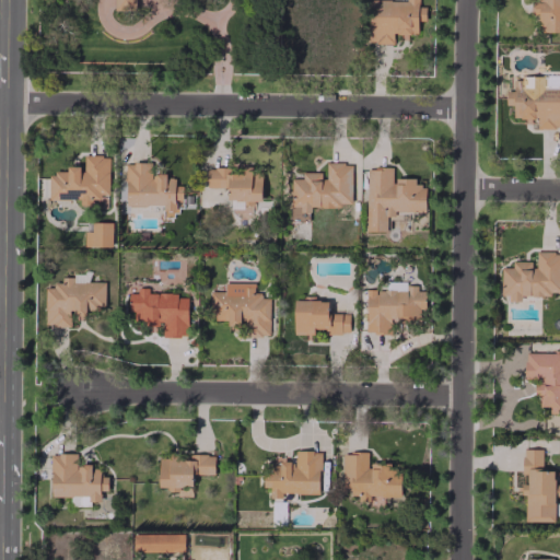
[(115,0),(115,9),(136,10),(136,0),(115,0)]
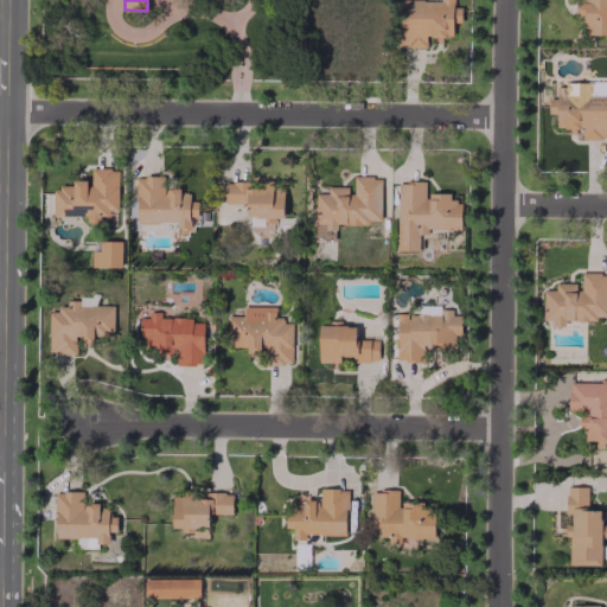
[(398,0),(398,48),(426,46),(426,37),(439,37),(452,37),(452,23),(461,23),(461,7),(453,7),(453,0),(398,0)]
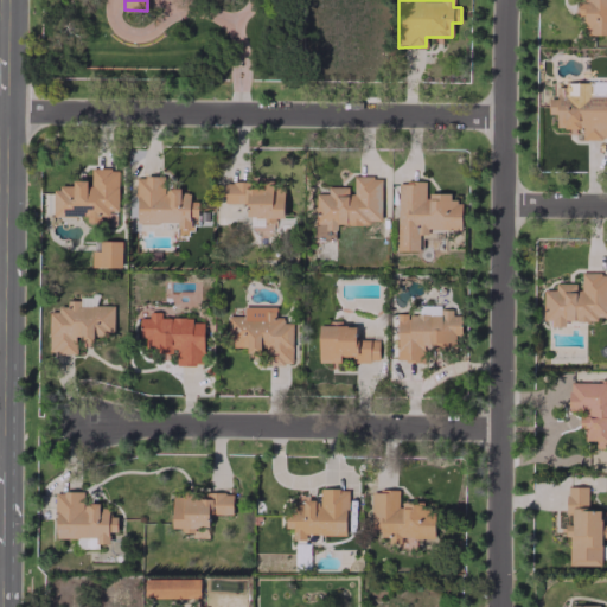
[(606,34),(606,0),(568,0),(574,0),(574,16),(582,16),(582,34),(606,34)]
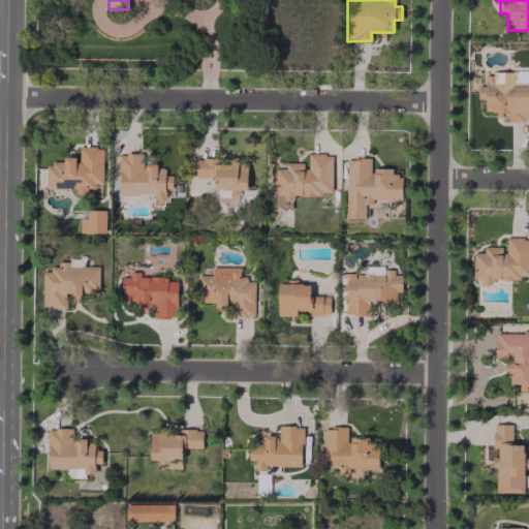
[(528,80),(495,81),(495,75),(485,75),(485,86),(477,86),(477,99),(484,99),(485,112),(497,112),(497,113),(506,113),(507,121),(528,120),(528,80)]
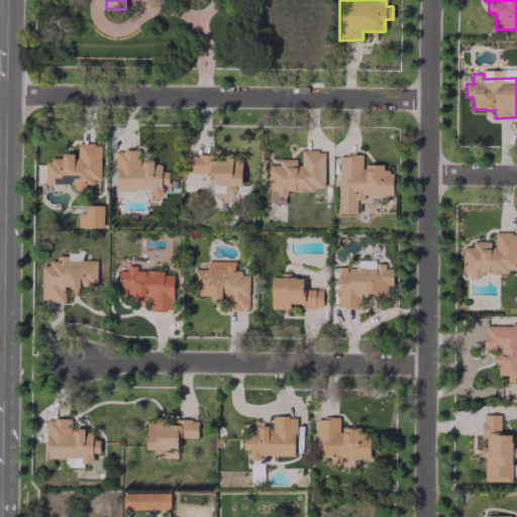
[(45,185),(73,184),(73,190),(85,190),(85,181),(100,181),(100,143),(77,143),(77,154),(62,154),(62,160),(44,160),(45,185)]
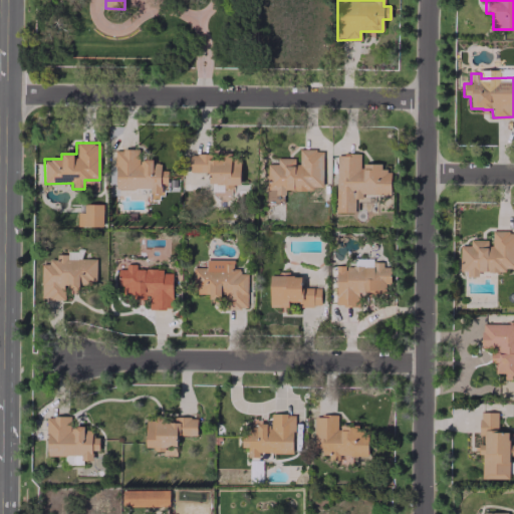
[(267,164),(266,202),(284,202),(284,190),(313,191),(313,187),(322,187),(322,151),(297,150),(297,159),(277,158),(277,164),(267,164)]
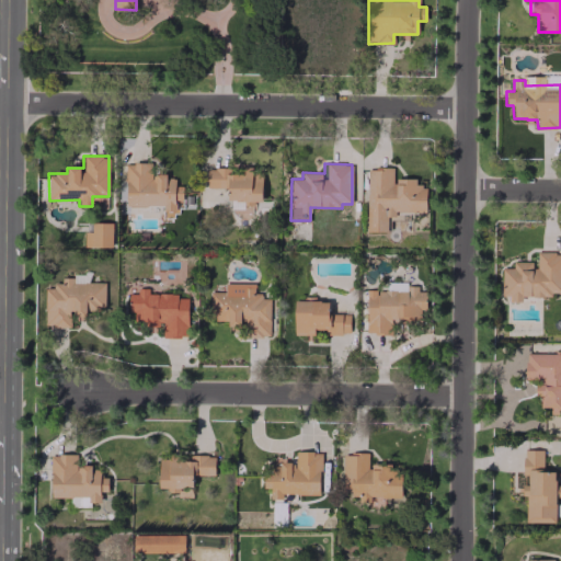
[(206,189),(229,187),(229,210),(253,210),(253,202),(262,202),(262,172),(252,172),(252,169),(206,170),(206,189)]
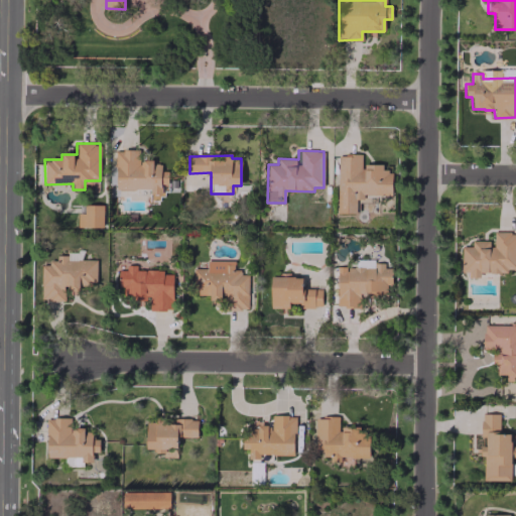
[(338,213),(356,214),(356,196),(391,196),(392,170),(382,170),(382,164),(361,164),(361,155),(338,155),(338,213)]
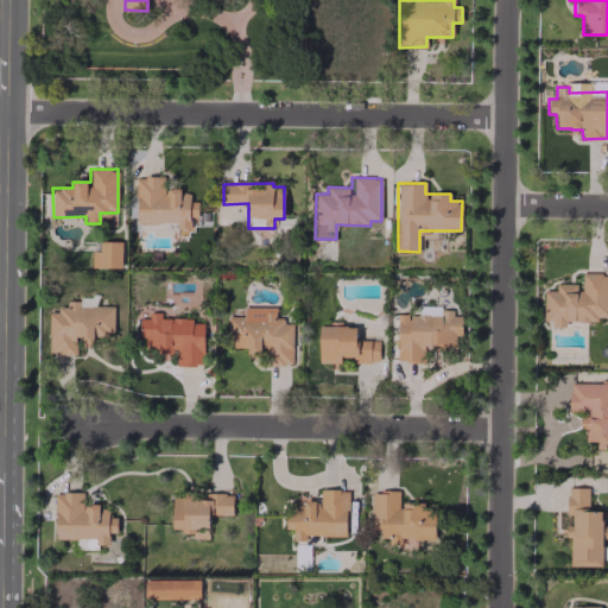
[(121,268),(121,241),(99,241),(99,251),(92,251),(92,267),(121,268)]
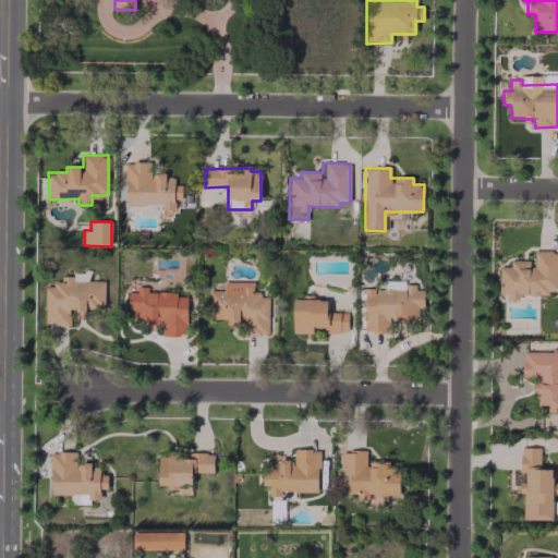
[(557,291),(557,251),(532,251),(532,261),(510,261),(510,267),(499,267),(498,298),(518,298),(518,294),(549,295),(549,291),(557,291)]
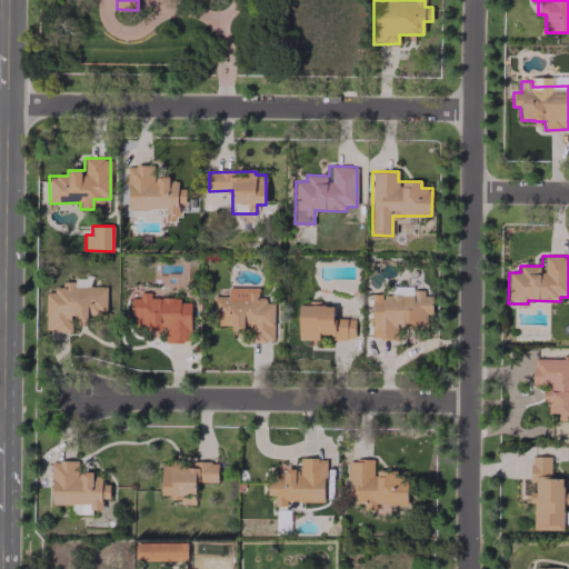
[(213,326),(230,326),(231,335),(247,335),(247,341),(273,341),(273,300),(258,300),(258,287),(228,288),(228,296),(213,296),(213,326)]
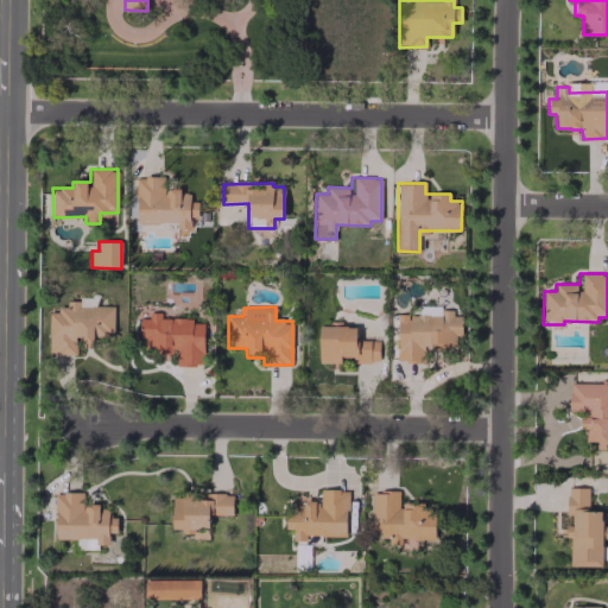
[(397,315),(398,362),(424,361),(424,347),(455,346),(455,336),(461,336),(461,312),(441,312),(441,315),(397,315)]
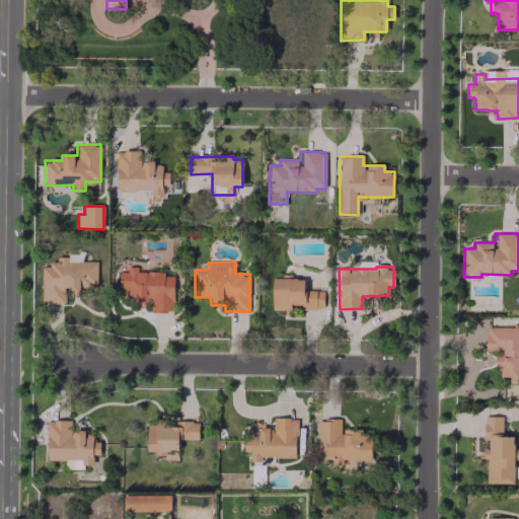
[(173,273),(136,272),(136,270),(119,269),(119,289),(124,289),(124,297),(134,297),(134,301),(150,301),(150,312),(172,312),(173,273)]
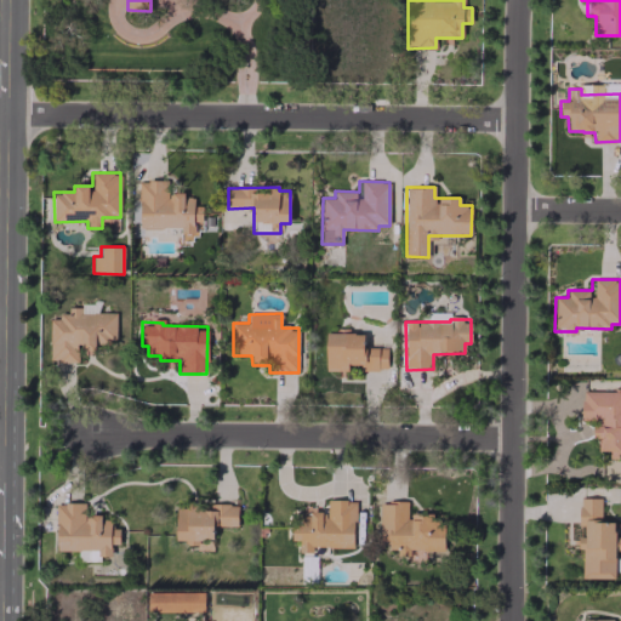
[(347,371),(347,364),(360,364),(360,369),(387,370),(387,347),(363,347),(363,334),(326,332),(325,371),(347,371)]
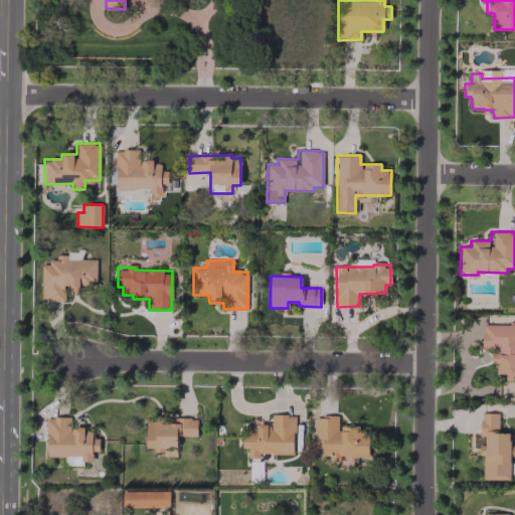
[(514,324),(482,325),(482,350),(488,350),(488,362),(497,362),(497,374),(505,374),(505,380),(514,379),(514,324)]
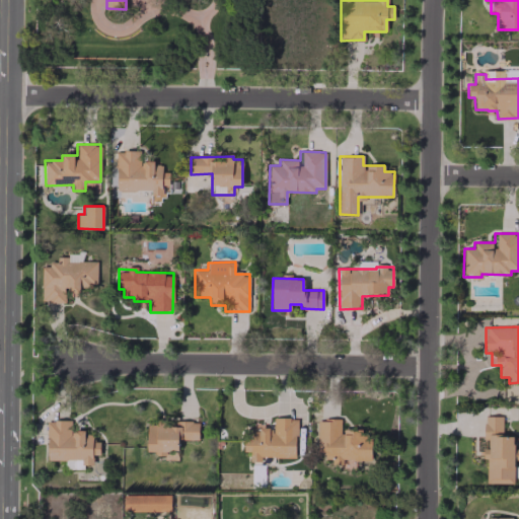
[(486,484),(513,484),(514,436),(502,436),(502,417),(484,417),(484,440),(488,440),(488,453),(479,452),(479,456),(487,456),(486,484)]
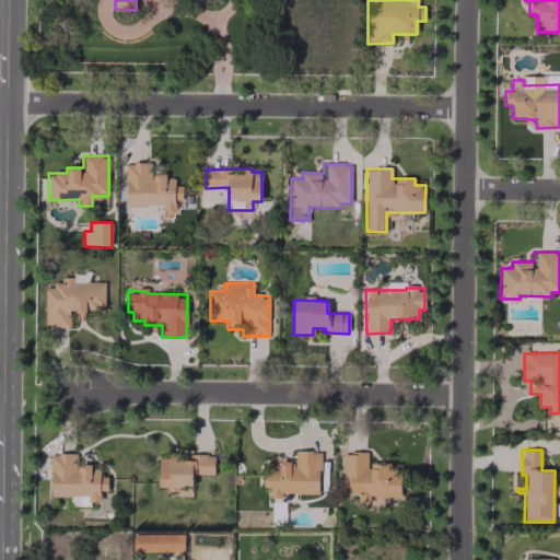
[(318,493),(319,452),(293,451),(293,458),(270,457),(270,470),(263,470),(261,487),(270,487),(269,498),(282,499),(282,492),(318,493)]
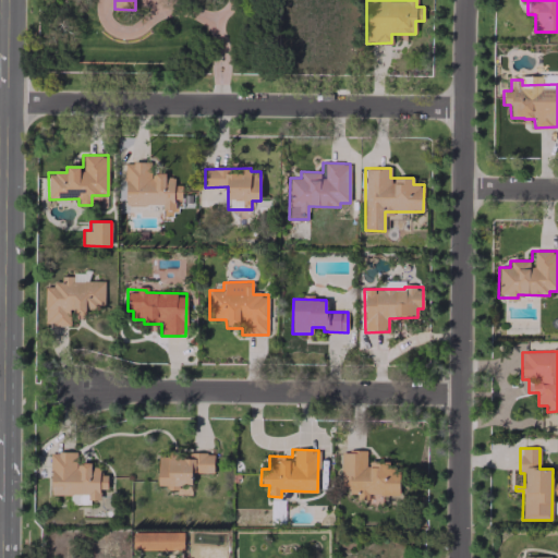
[(51,495),(71,495),(71,505),(91,504),(91,500),(99,499),(99,489),(107,488),(107,474),(99,474),(99,468),(91,468),(91,463),(76,463),(75,451),(50,452),(51,495)]
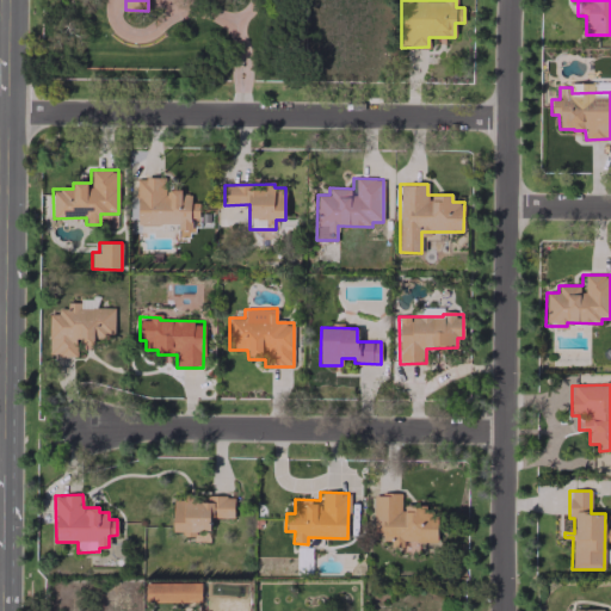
[(436,541),(437,514),(425,514),(425,506),(401,505),(401,494),(374,494),(372,538),(390,538),(390,547),(402,547),(402,541),(436,541)]
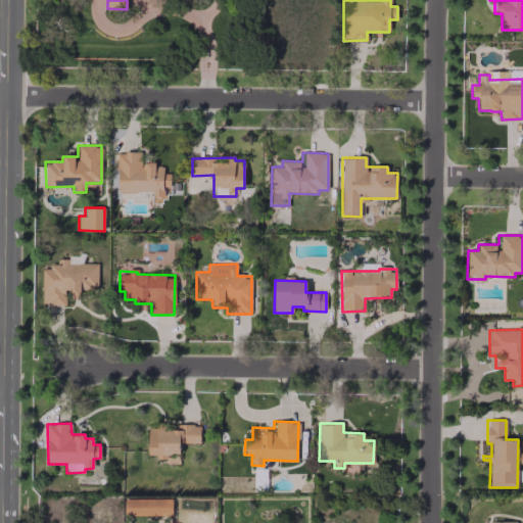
[(199,443),(199,424),(176,424),(176,427),(148,427),(147,455),(156,455),(156,459),(168,459),(168,454),(180,454),(180,442),(199,443)]
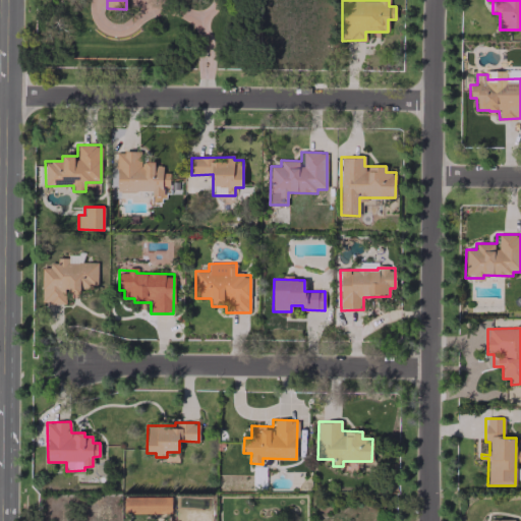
[(171,512),(171,496),(123,497),(124,514),(171,512)]
